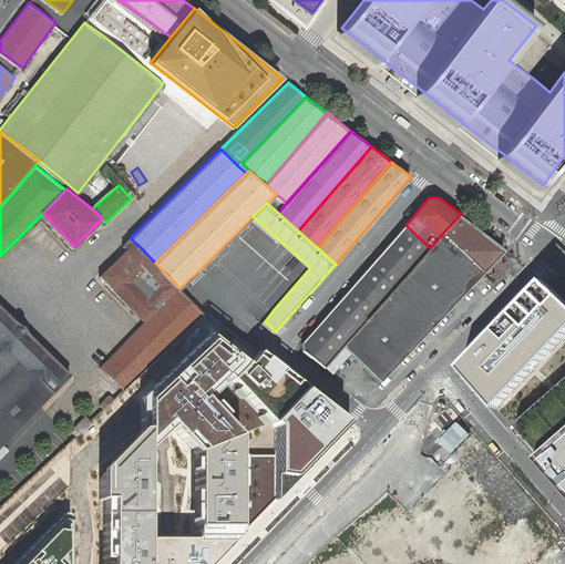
[(461,214),(441,235),(485,273),(506,250),(506,248),(461,214)]
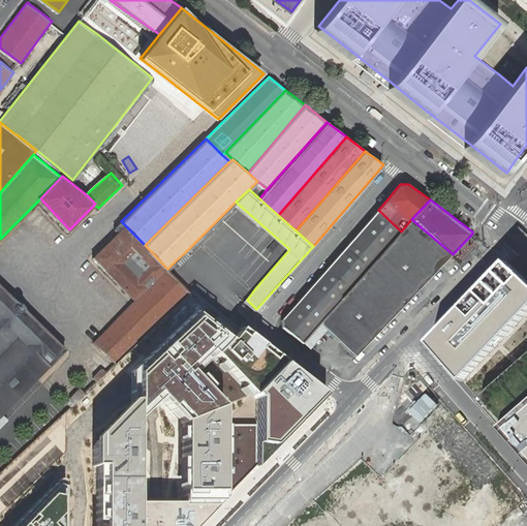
[(283,326),(303,340),(320,321),(378,257),(401,231),(378,210),(283,318),(283,326)]
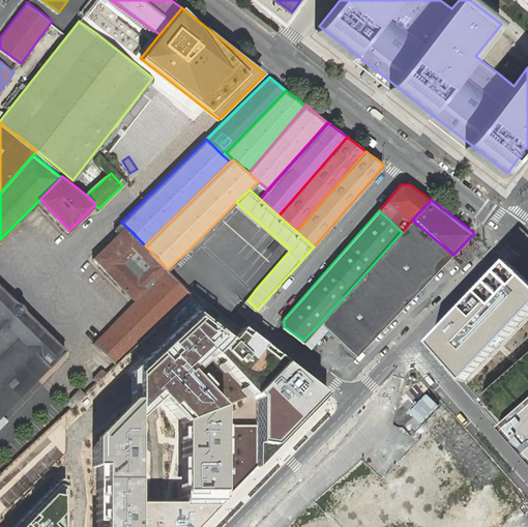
[(357,355),(453,255),(412,220),(402,232),(379,258),(321,322),(328,329),(357,355)]
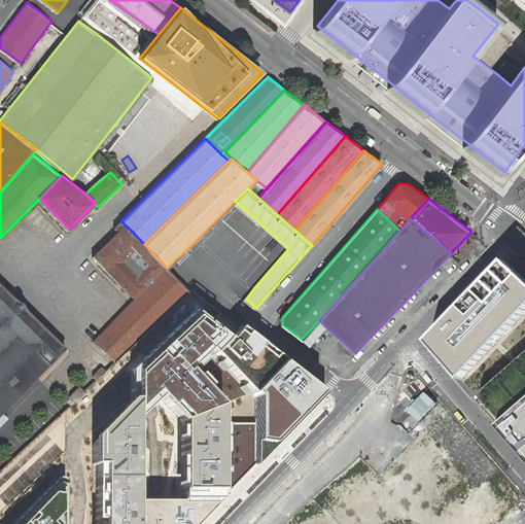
[(138,238),(124,223),(92,255),(105,269),(113,262),(131,244),(138,238)]
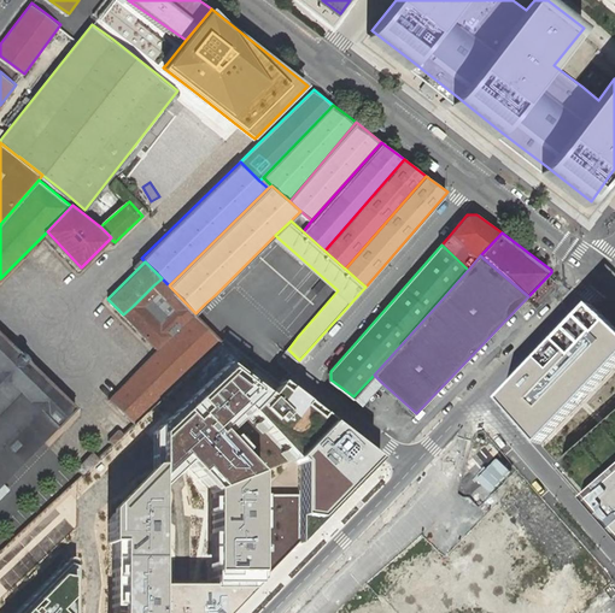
[(123,314),(159,349),(195,313),(169,286),(162,278),(153,286),(159,292),(176,308),(162,322),(146,305),(133,306),(123,314)]
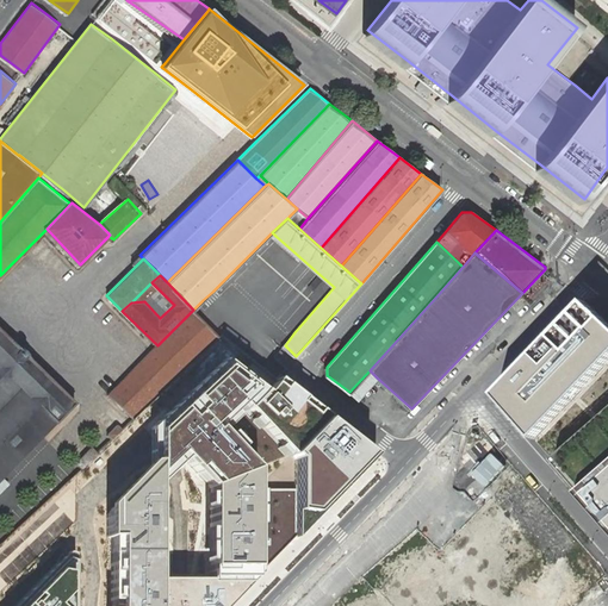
[(131,303),(144,301),(157,288),(152,282),(131,303)]
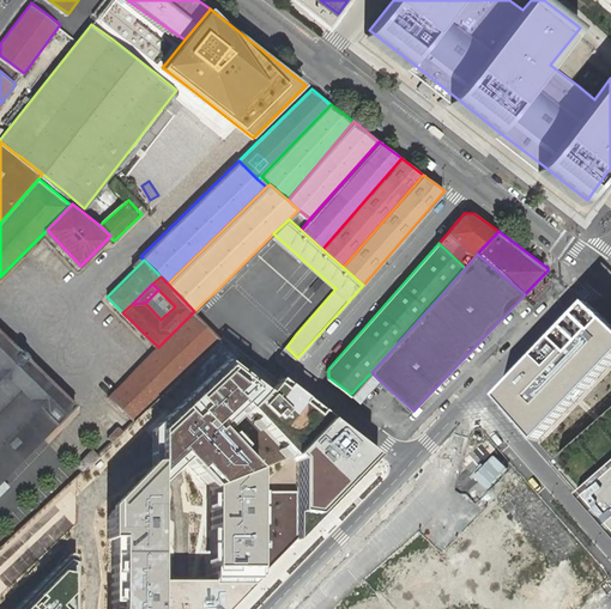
[(610,318),(591,299),(537,354),(497,394),(539,436),(610,361),(610,318)]
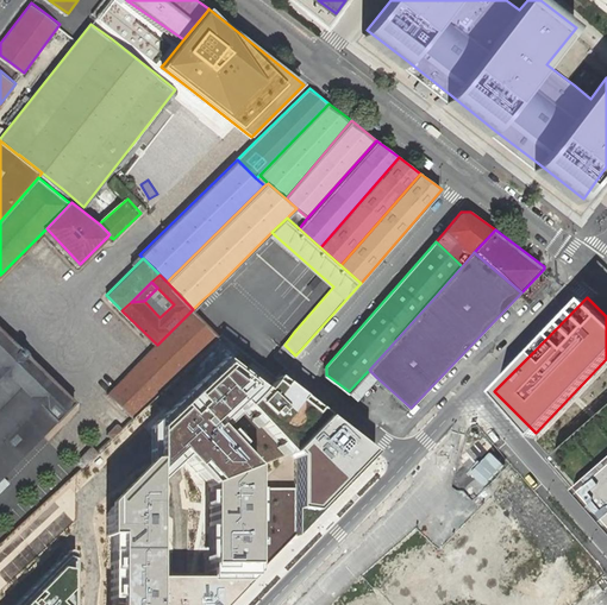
[(218,335),(193,309),(157,345),(142,359),(108,392),(133,417),(218,335)]
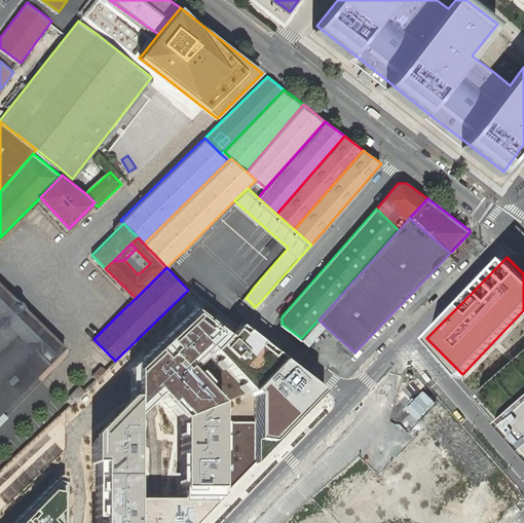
[(22,302),(0,281),(0,314),(19,333),(49,364),(67,346),(22,302)]
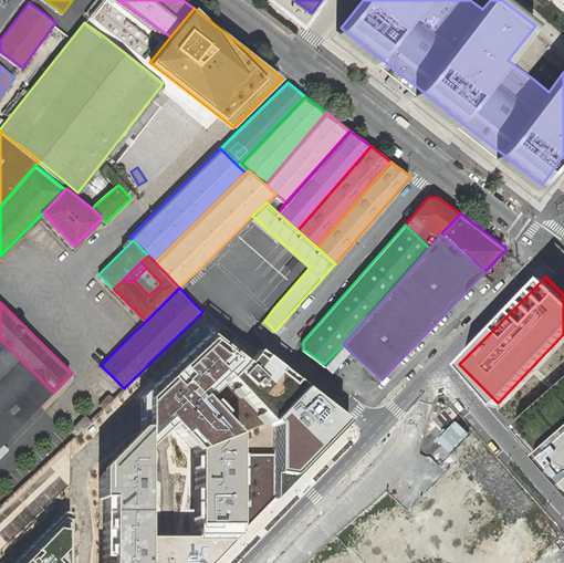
[(209,331),(147,389),(147,426),(147,447),(174,424),(197,449),(238,433),(201,394),(242,356),(209,331)]
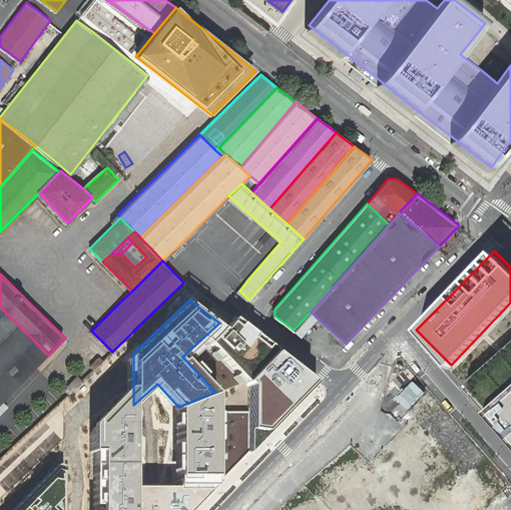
[(0,307),(0,343),(18,325),(0,307)]
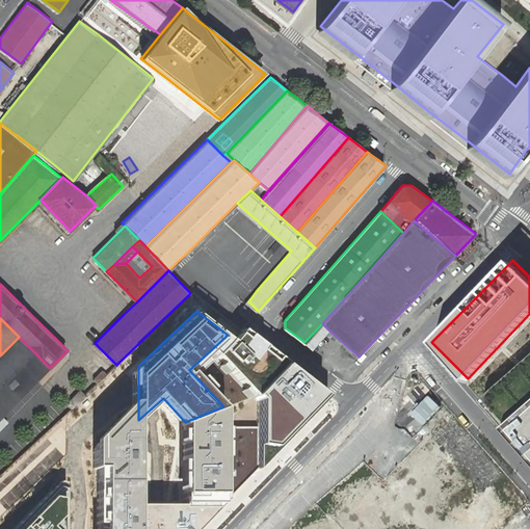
[(322,323),(305,342),(313,349),(329,331),(322,323)]
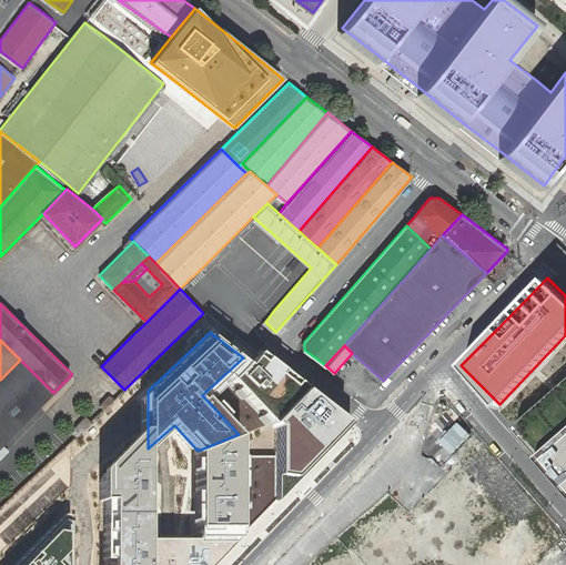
[(305,383),(260,349),(250,363),(243,357),(202,395),(239,434),(271,421),(303,385),(305,383)]
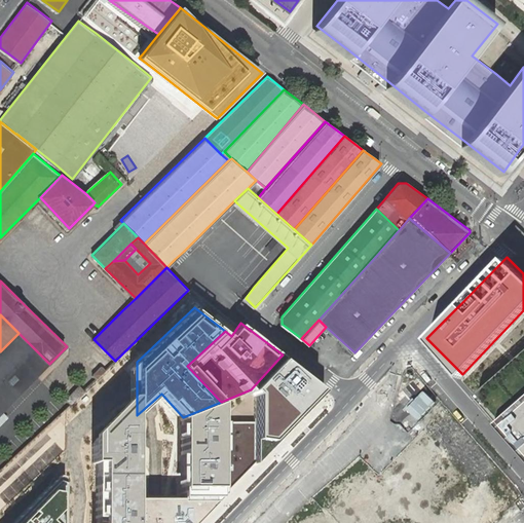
[(19,333),(0,351),(0,414),(39,374),(49,364),(19,333)]
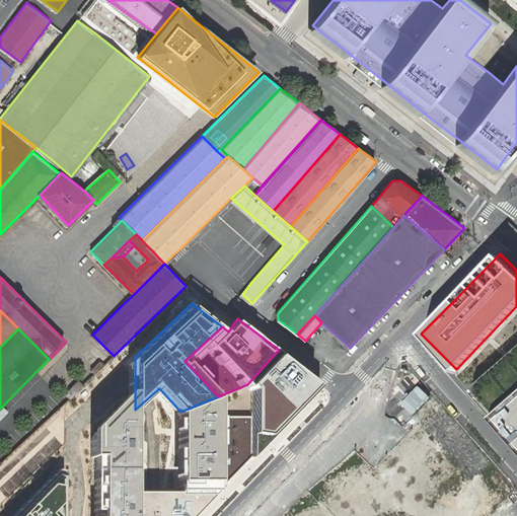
[(97,359),(102,353),(92,343),(87,349),(97,359)]
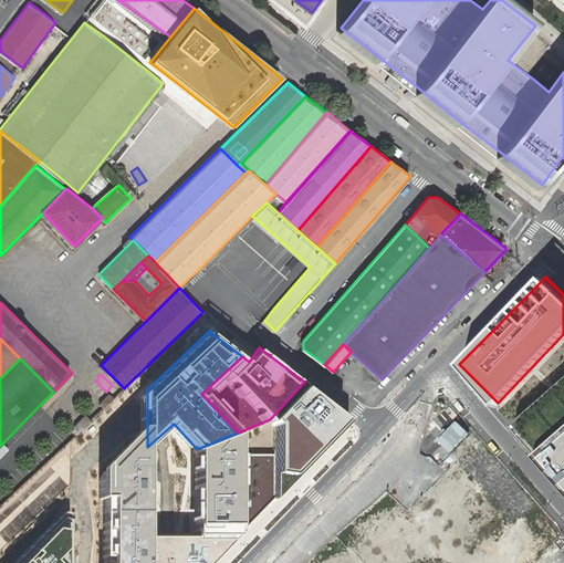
[(563,381),(515,425),(523,434),(542,455),(563,480),(563,381)]
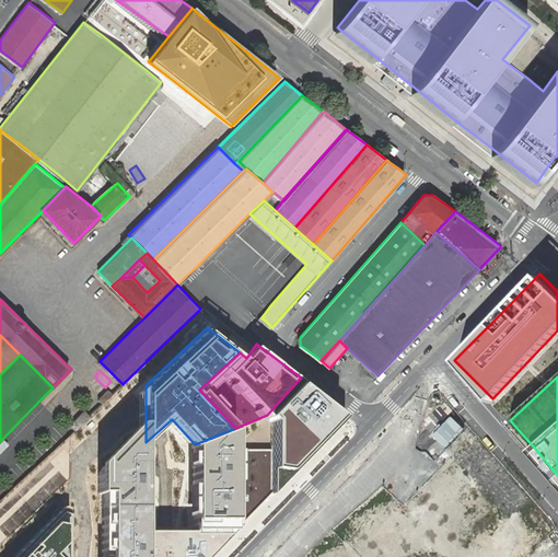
[(235,518),(235,529),(274,490),(343,415),(301,378),(299,380),(267,415),(274,420),(274,447),(235,447),(235,518)]
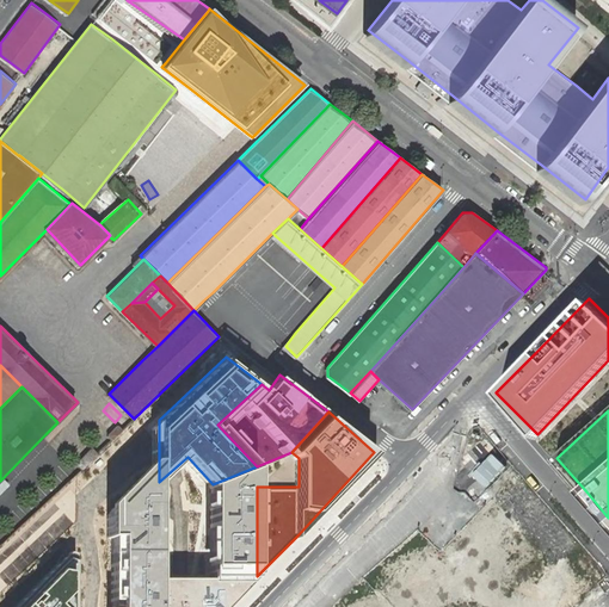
[(90,425),(94,433),(104,427),(99,419),(90,425)]
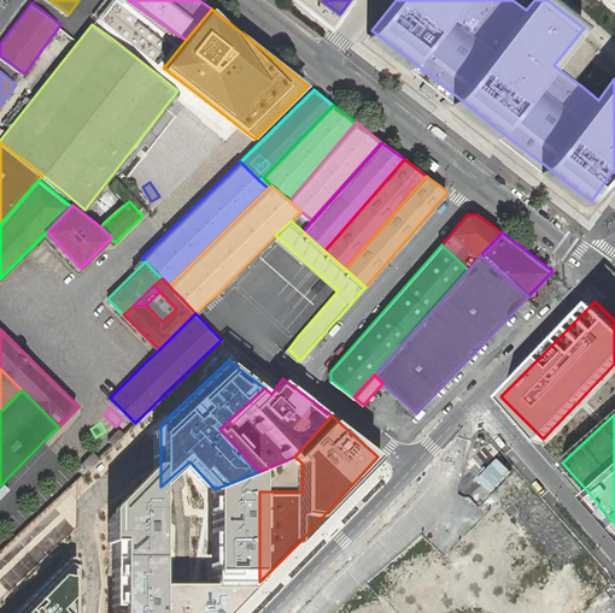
[(115,442),(126,432),(121,428),(118,428),(111,436),(111,438),(115,442)]
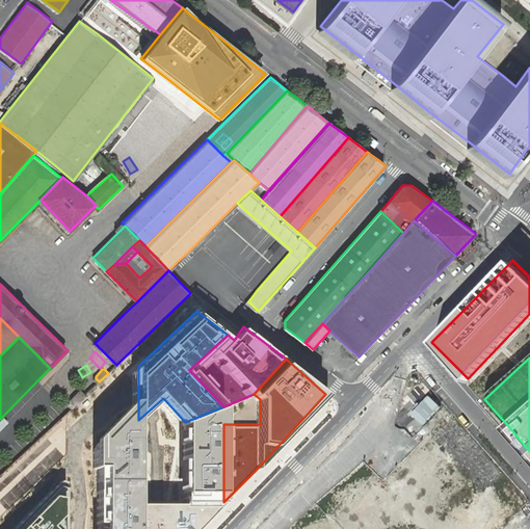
[(69,402),(72,407),(86,393),(82,389),(80,389),(69,400),(69,402)]
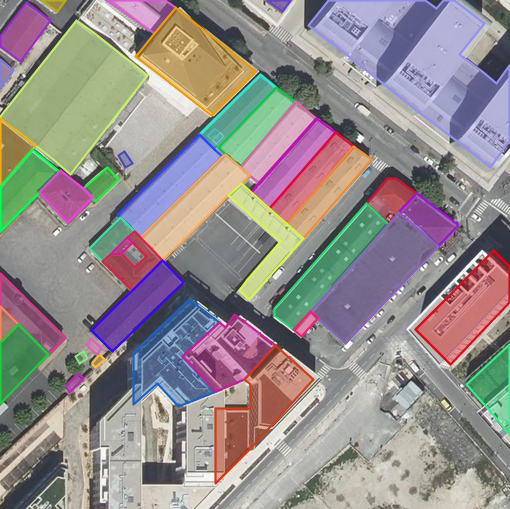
[(127,385),(92,423),(92,448),(102,448),(102,482),(101,508),(189,508),(215,483),(215,473),(215,408),(215,391),(178,406),(177,473),(178,483),(132,483),(133,404),(133,385),(127,385)]
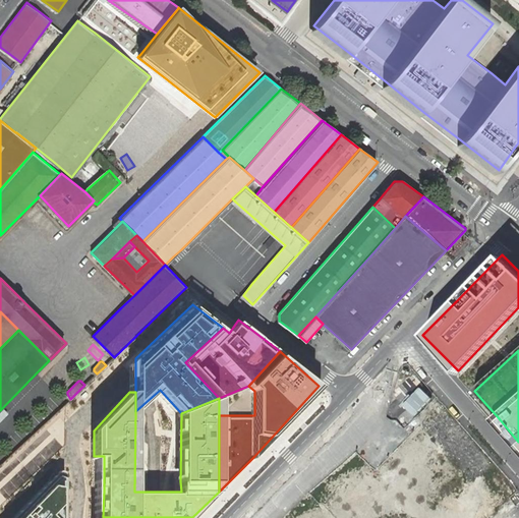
[(278,517),(413,517),(455,482),(456,473),(461,468),(452,457),(444,464),(400,413),(278,517)]
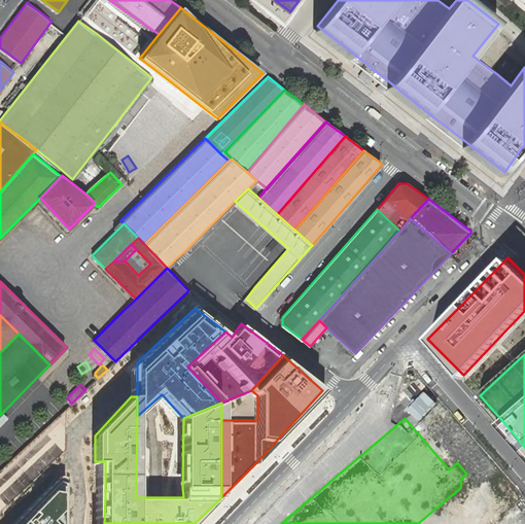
[(62,523),(66,483),(59,481),(12,523),(62,523)]
